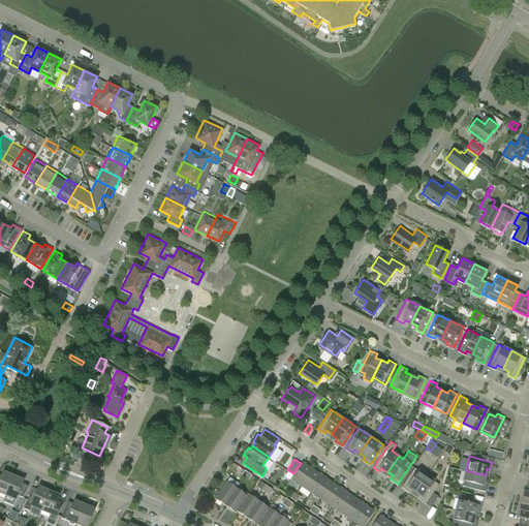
[(301,485),(313,467),(302,460),(301,463),(293,473),(290,477),(301,485)]
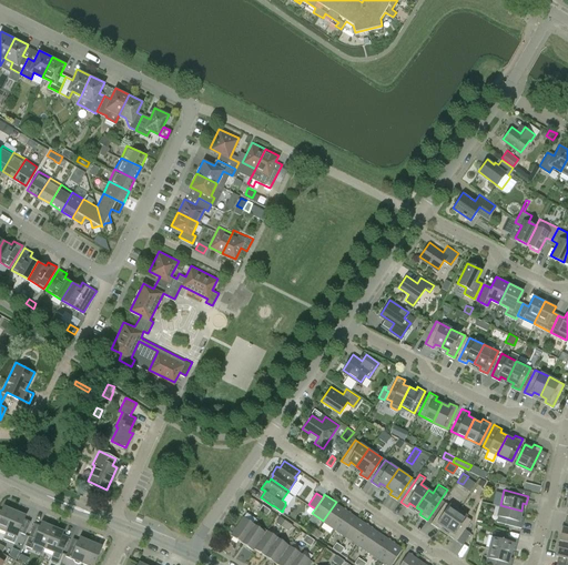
[(446,527),(458,510),(445,501),(430,522),(437,526),(439,524),(446,527)]
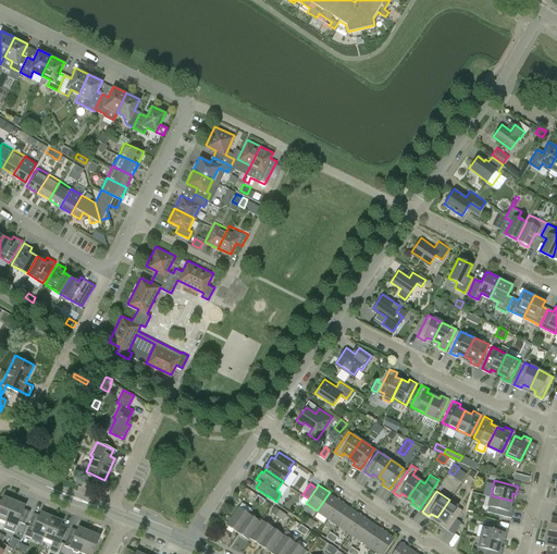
[(327,517),(341,500),(330,492),(317,511),(327,517)]
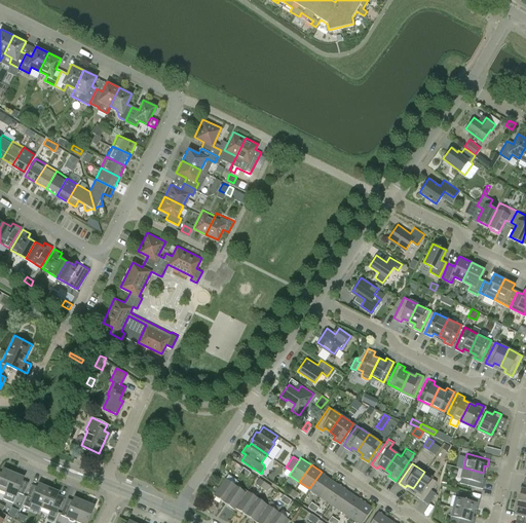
[(3,468),(0,465),(0,488),(5,491),(13,472),(3,468)]
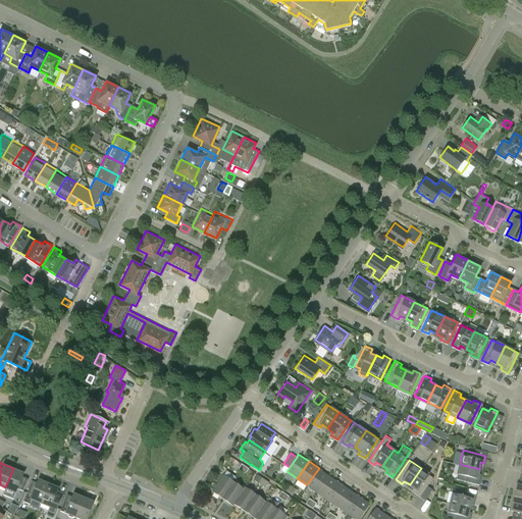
[(243,474),(248,467),(245,464),(241,470),(242,470),(240,472),(243,474)]
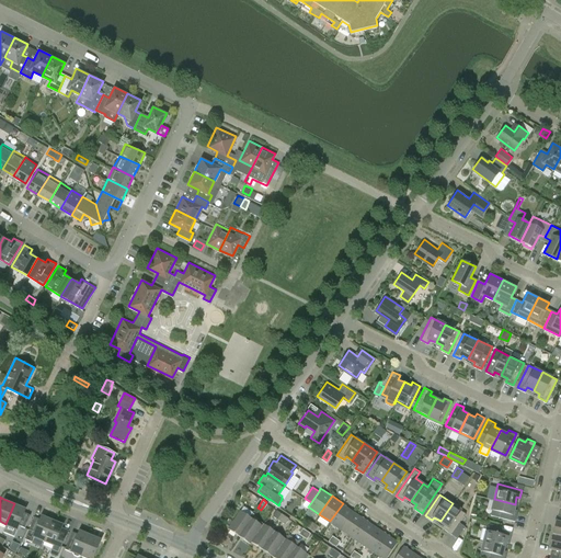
[(515,504),(494,499),(490,514),(514,520),(516,512),(513,511),(515,504)]
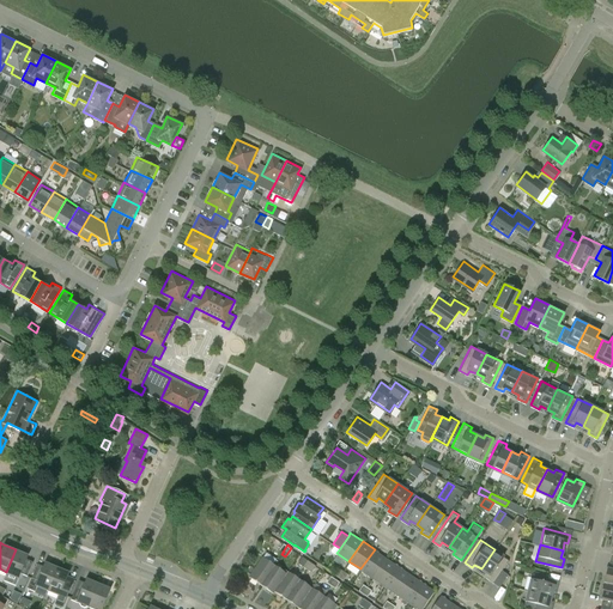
[(20,572),(26,574),(32,560),(26,558),(28,554),(16,549),(6,572),(18,577),(20,572)]
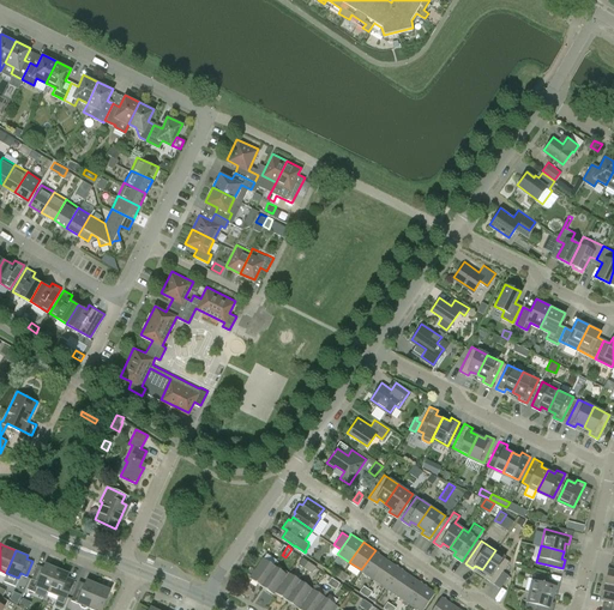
[(373,578),(386,559),(375,550),(361,569),(373,578)]
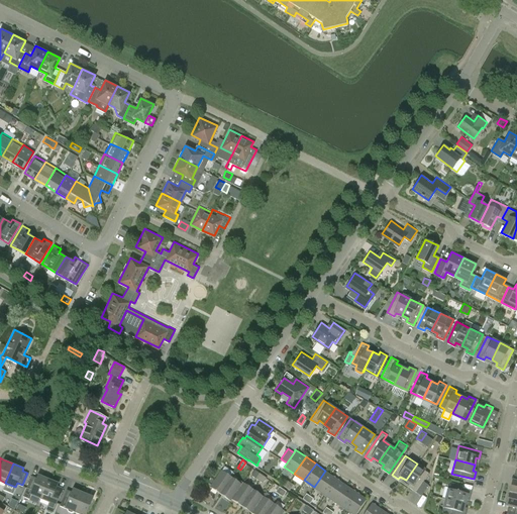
[(417,464),(406,480),(411,484),(409,487),(416,491),(429,472),(417,464)]
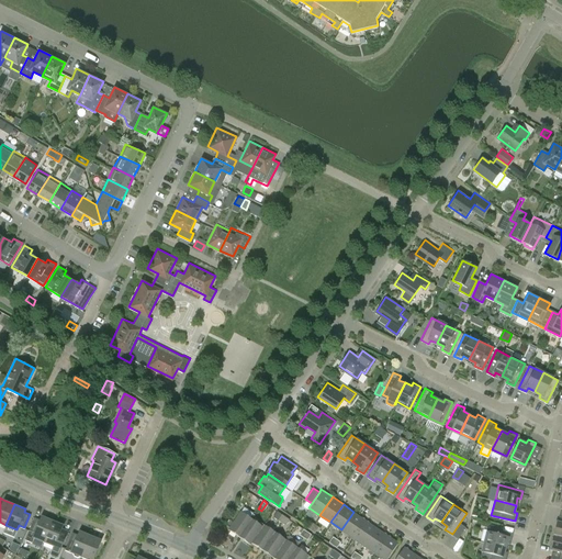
[(239,536),(251,517),(240,510),(228,528),(239,536)]
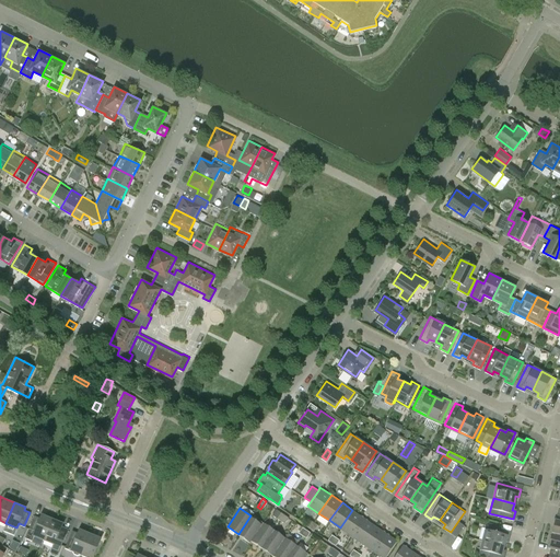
[(351,535),(363,517),(352,510),(340,528),(351,535)]
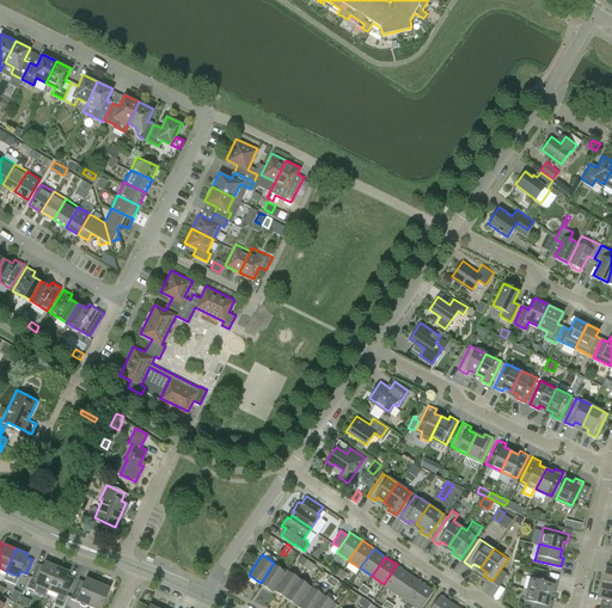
[(37,562),(26,585),(34,589),(36,583),(47,588),(56,565),(46,560),(43,564),(37,562)]
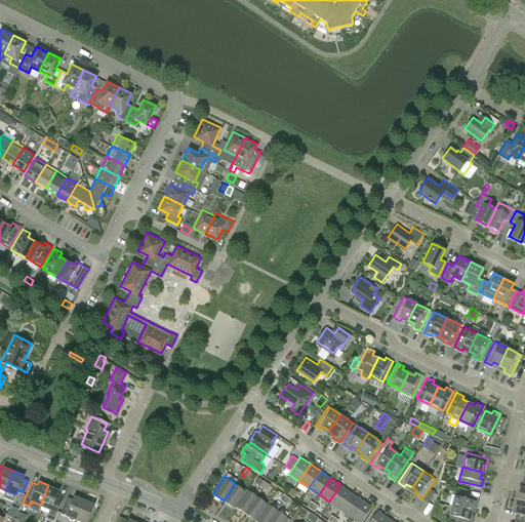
[(235,483),(224,500),(234,508),(235,506),(245,490),(235,483)]
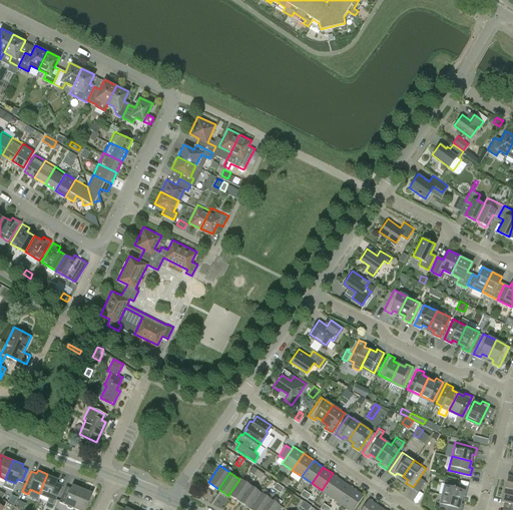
[(332,497),(343,480),(333,473),(322,490),(332,497)]
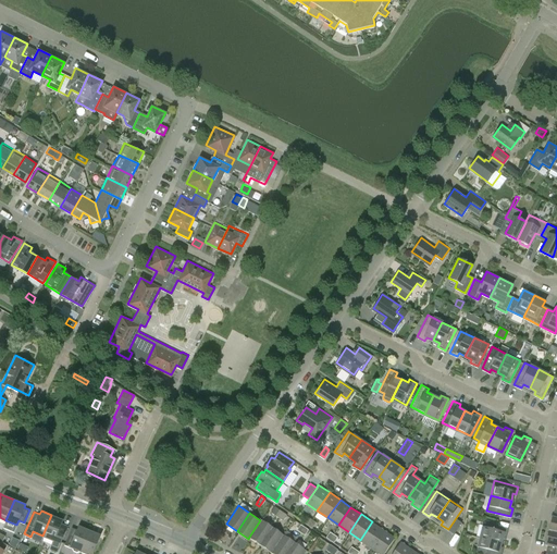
[(50,546),(57,550),(66,525),(61,522),(62,519),(51,515),(42,536),(53,540),(50,546)]
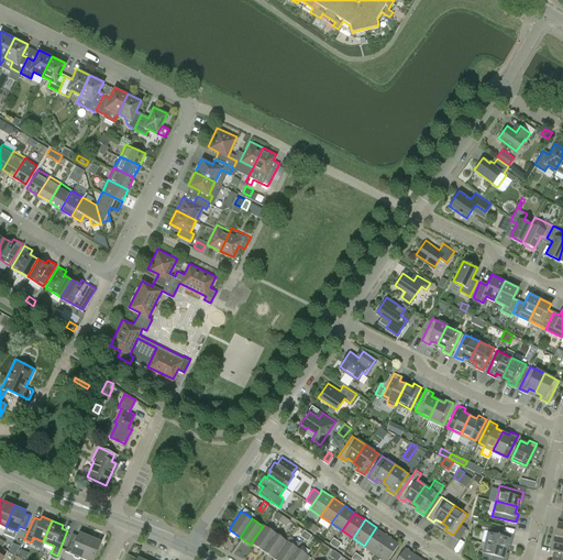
[(252,542),(263,550),(275,531),(264,524),(263,526),(252,542)]
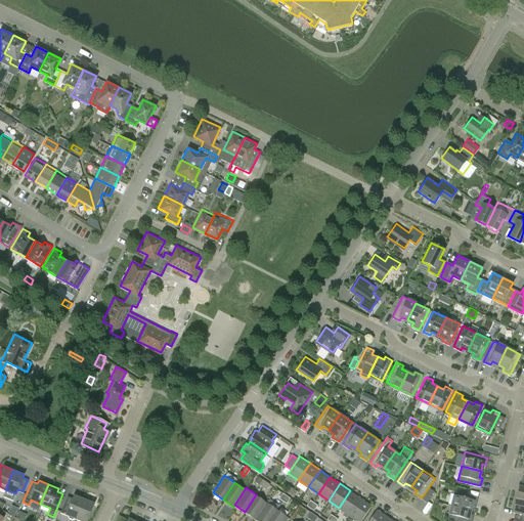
[(451,504),(471,509),(473,503),(476,504),(478,495),(455,489),(451,504)]
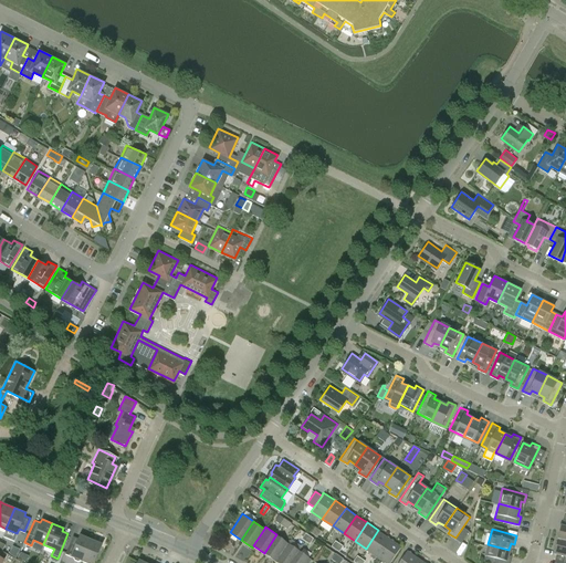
[(377,555),(389,538),(378,530),(366,549),(377,555)]
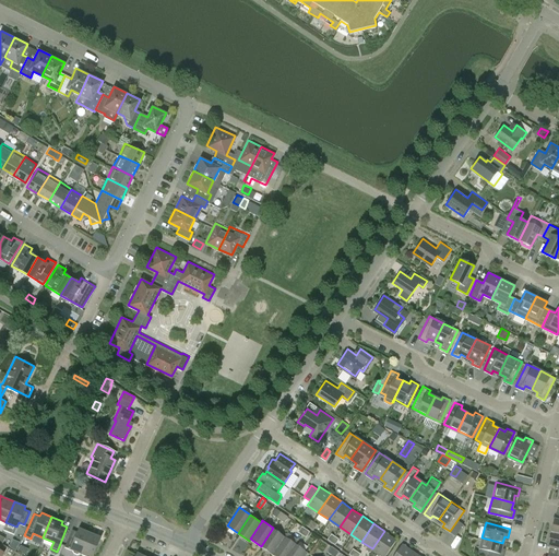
[(71,528),(66,541),(64,545),(73,549),(73,551),(78,553),(79,552),(81,553),(90,532),(79,528),(78,531),(71,528)]
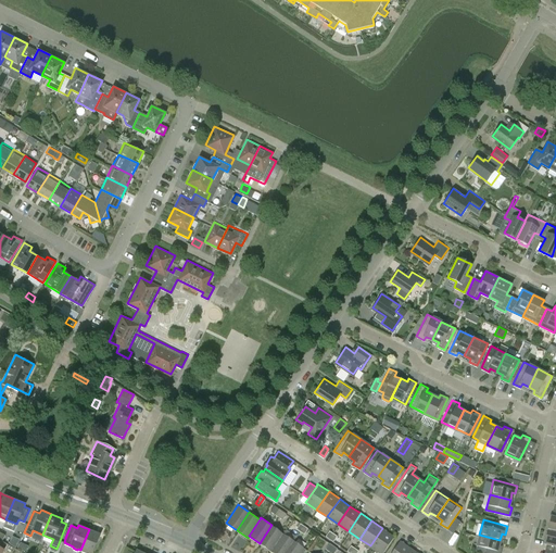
[(272,525),(260,543),(270,550),(282,532),(272,525)]
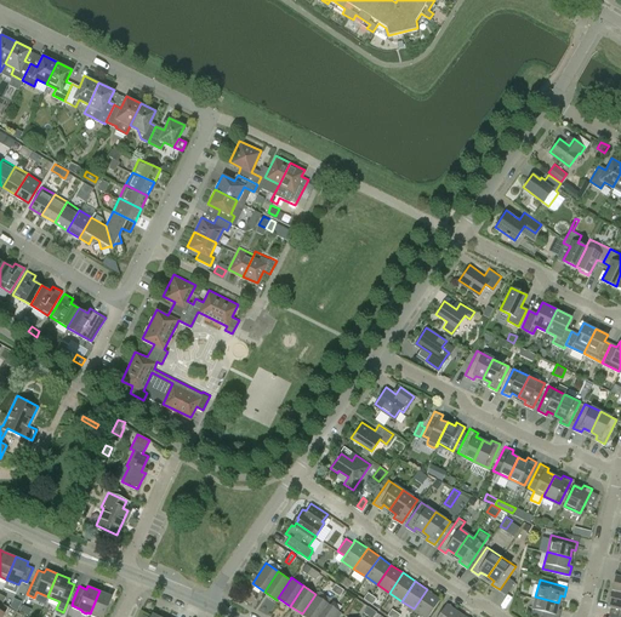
[(427,589),(414,609),(425,616),(426,616),(439,598),(427,589)]
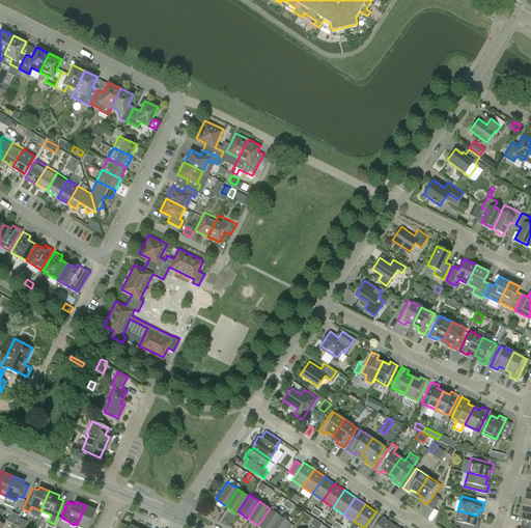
[(530,506),(523,504),(520,518),(529,520),(527,526),(530,527),(530,506)]
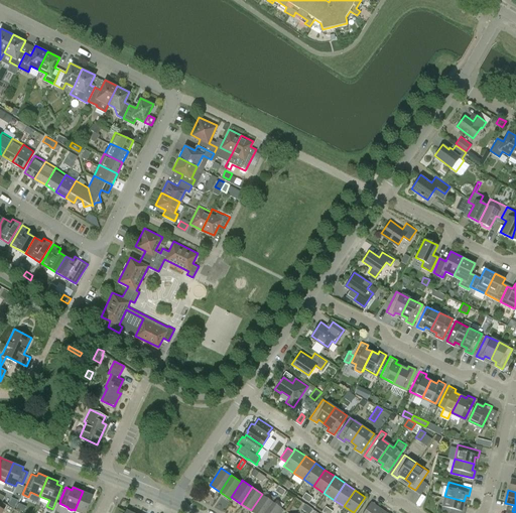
[(82,512),(85,512),(93,495),(83,491),(75,510),(82,512)]
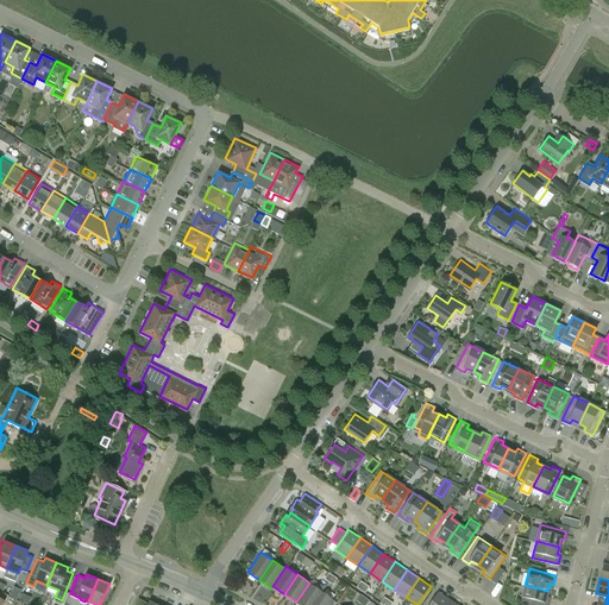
[(309,583),(296,602),(300,604),(311,604),(321,590),(309,583)]
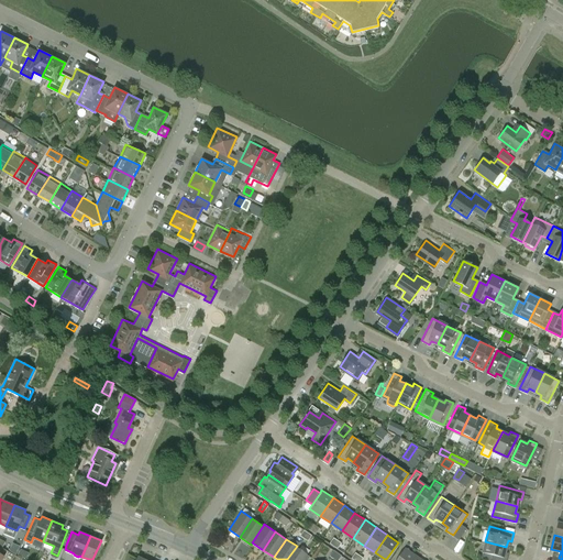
[(506,547),(485,541),(481,557),(494,559),(506,559),(508,555),(504,553),(506,547)]
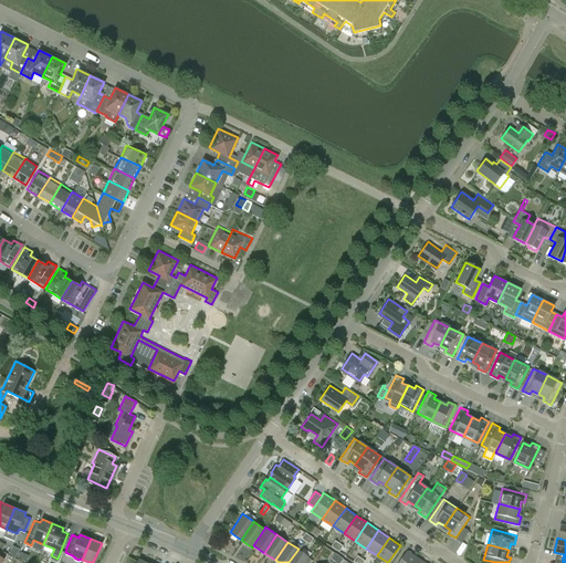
[(299,549),(289,562),(305,562),(310,556),(299,549)]
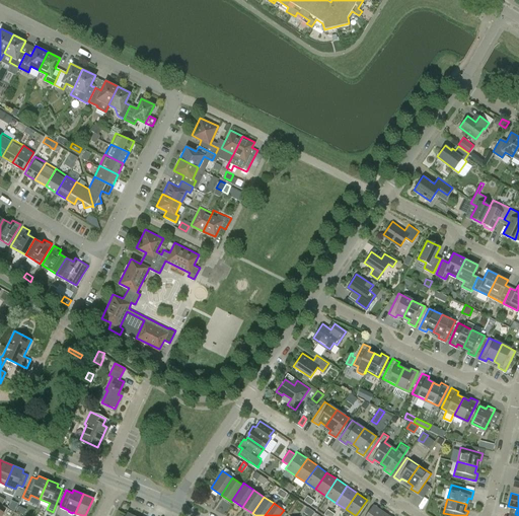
[(379,515),(383,511),(373,504),(364,515),(379,515)]
